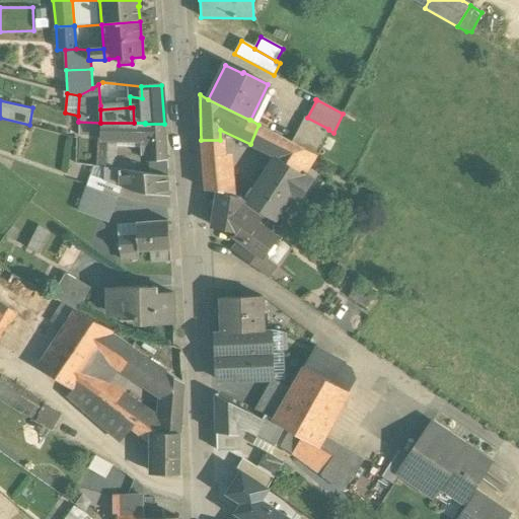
[(306,118),(293,143),(314,154),(315,155),(328,130),(328,129),(307,118),(306,118)]
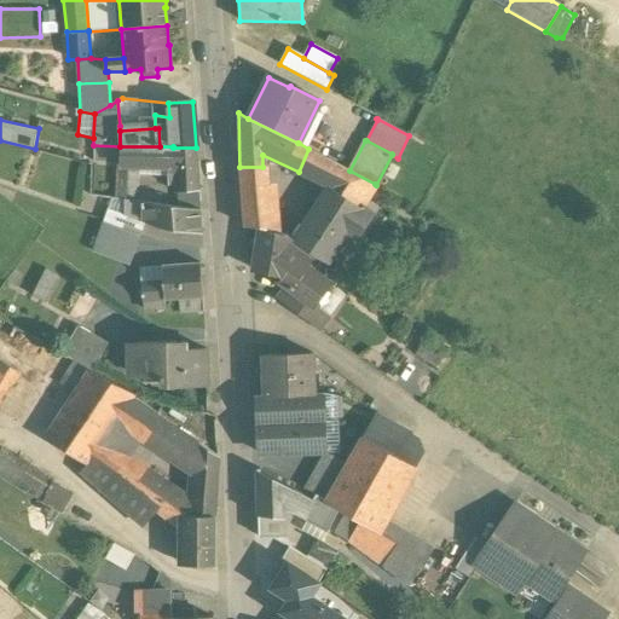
[(196,148),(173,148),(173,146),(160,146),(120,146),(120,165),(139,166),(168,167),(175,168),(177,186),(177,194),(198,191),(196,148)]
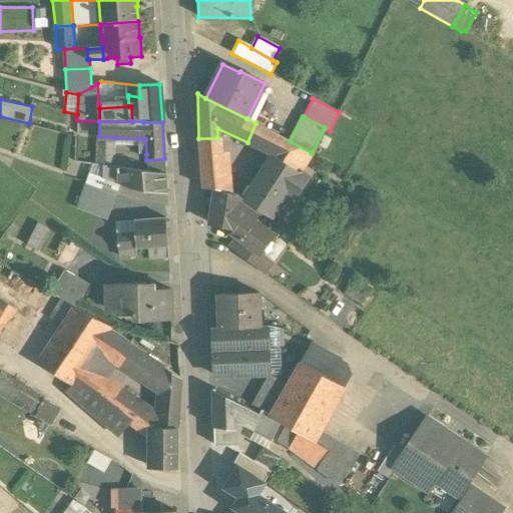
[(290,141),(255,123),(247,142),(266,151),(274,156),(298,172),(311,152),(290,141)]
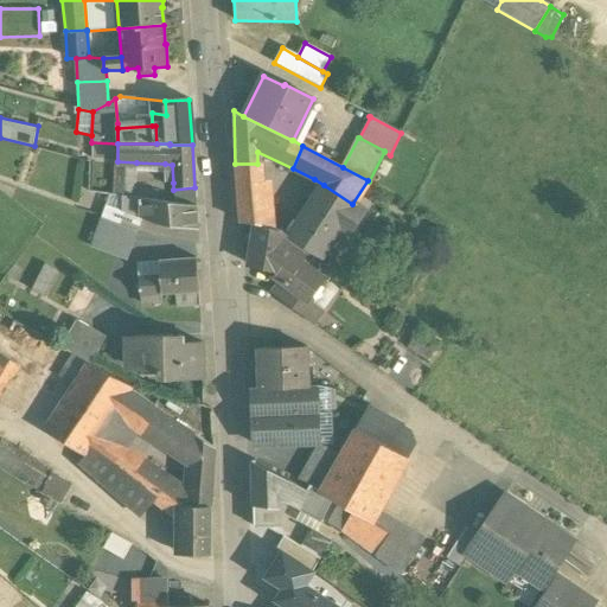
[(257,164),(235,164),(237,181),(267,183),(280,180),(305,191),(314,179),(293,168),(257,152),(257,164)]
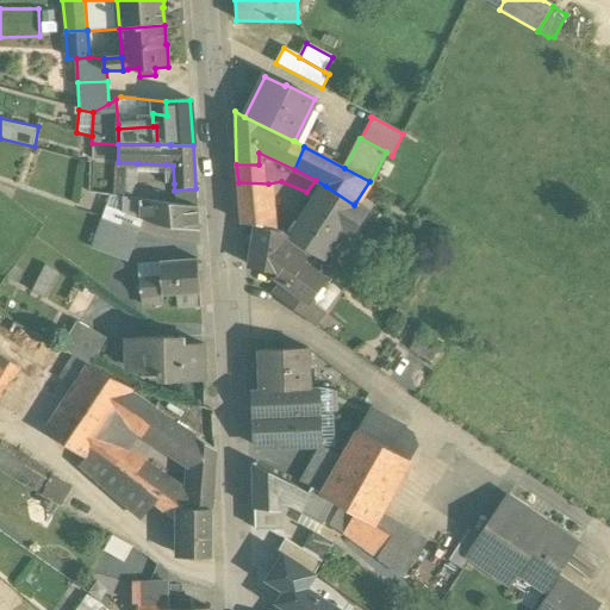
[(137,163),(118,162),(114,197),(122,197),(134,199),(135,190),(137,163)]
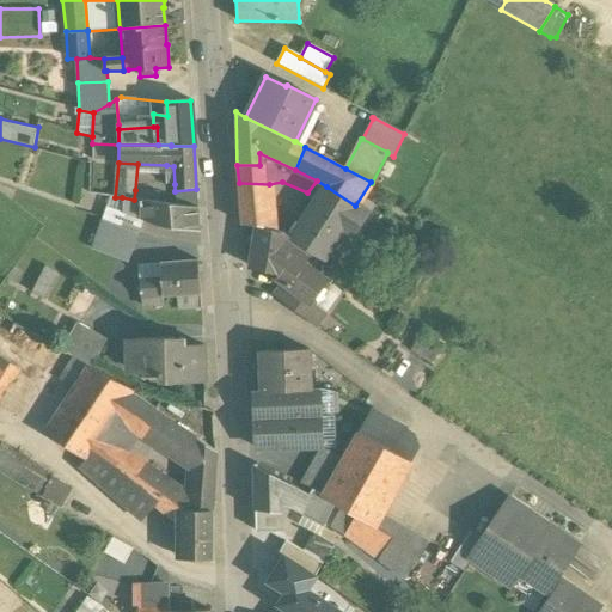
[(269,184),(239,183),(243,225),(257,226),(258,226),(274,231),(269,184)]
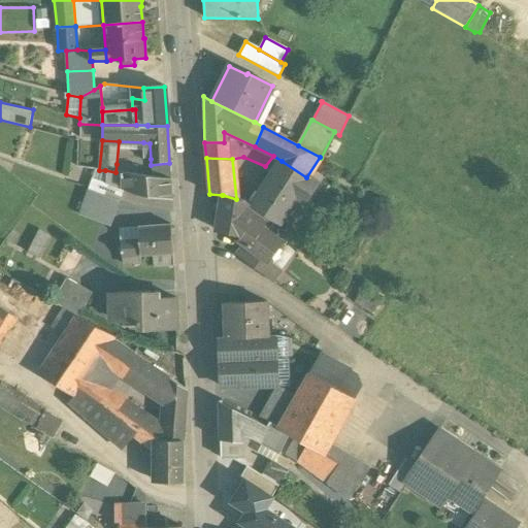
[(282,161),(252,206),(260,211),(259,212),(268,219),(278,225),(296,199),(303,204),(317,184),(306,177),(282,161)]
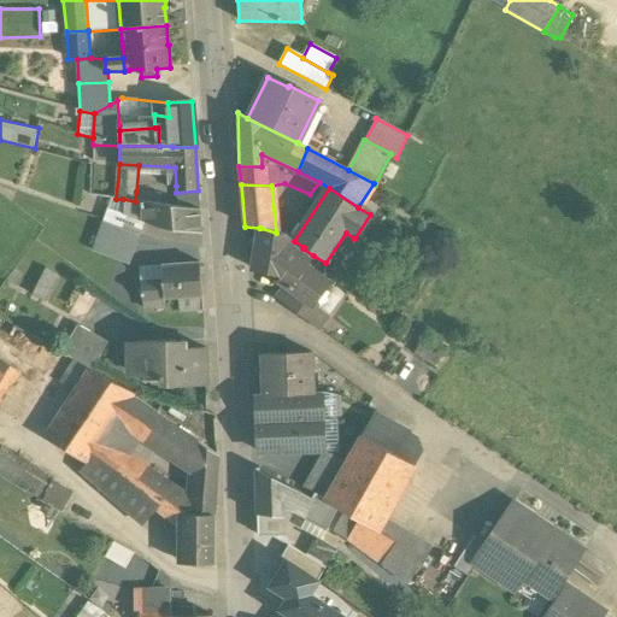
[(198,191),(176,193),(177,206),(199,210),(200,210),(198,191)]
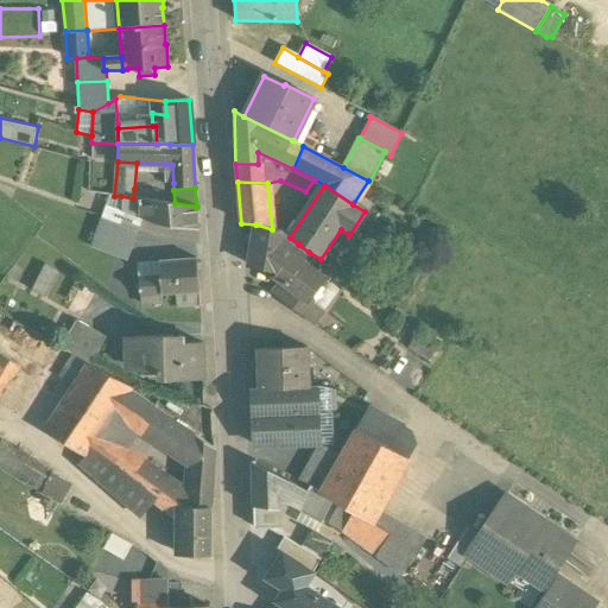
[(158,192),(134,189),(133,198),(157,201),(158,192)]
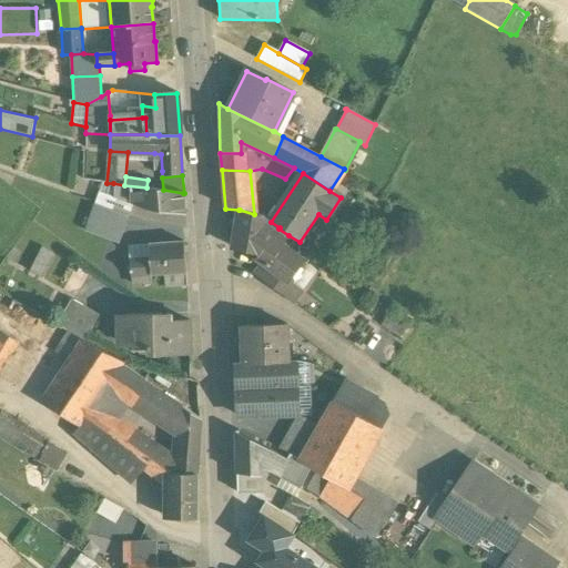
[(132,204),(113,198),(113,184),(107,183),(102,182),(94,204),(128,216),(132,204)]
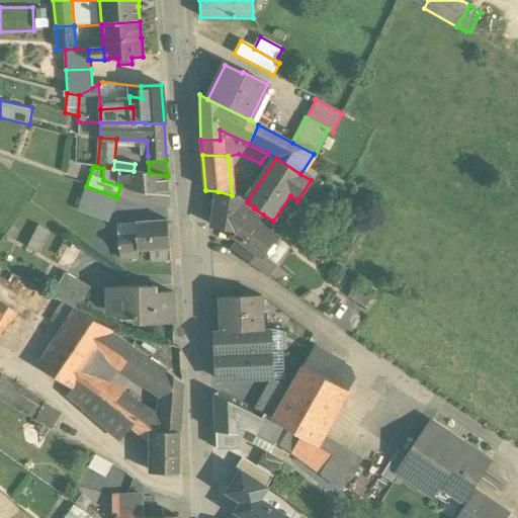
[(113,169),(103,167),(103,168),(103,180),(120,186),(132,190),(168,196),(167,176),(149,173),(134,171),(113,169)]
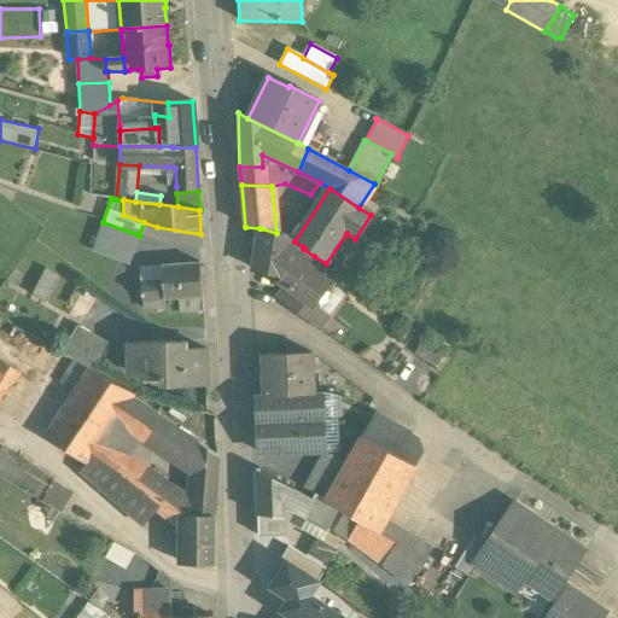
[(139,235),(103,222),(93,252),(128,264),(139,235)]
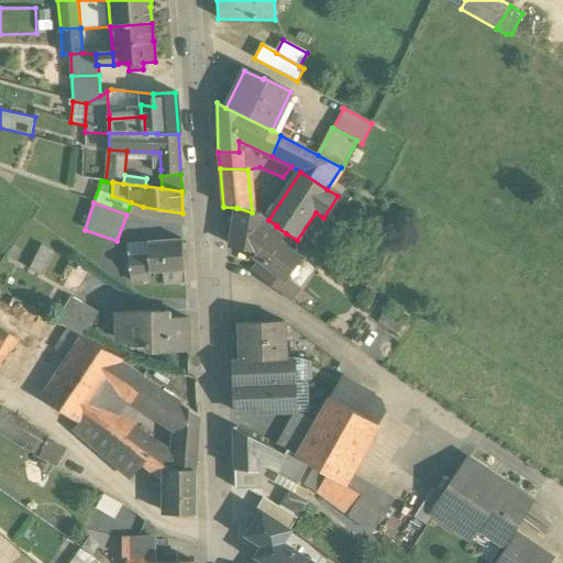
[(238,208),(236,208),(230,245),(257,251),(255,256),(261,261),(261,262),(284,279),(285,278),(300,257),(278,244),(286,233),(276,227),(260,216),(260,214),(252,212),(238,208)]
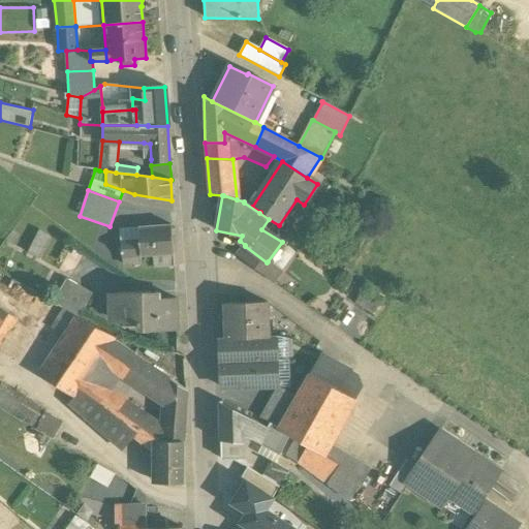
[(170,225),(138,228),(138,240),(121,242),(122,258),(141,256),(152,256),(173,254),(170,225)]
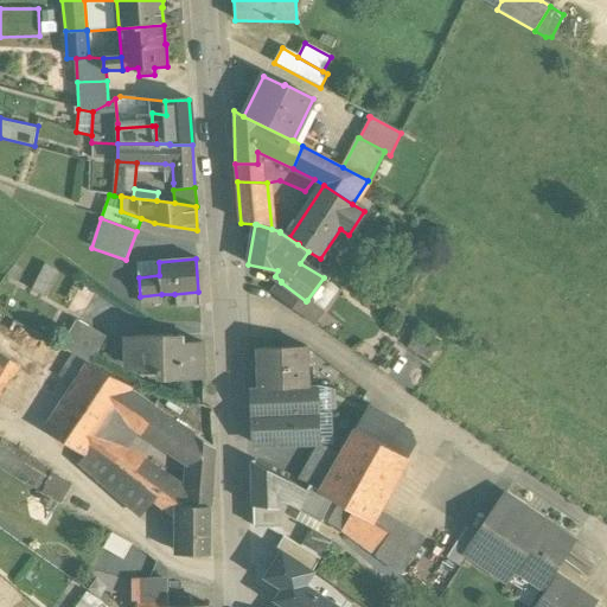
[(159,262),(138,263),(139,278),(159,275),(159,262)]
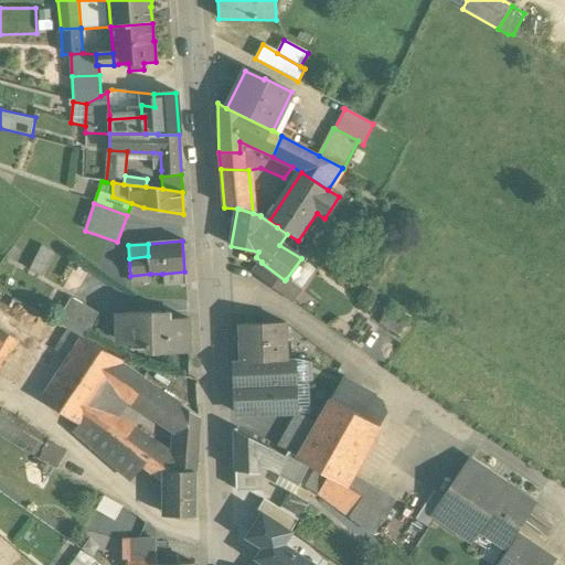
[(43,246),(31,269),(42,275),(54,252),(43,246)]
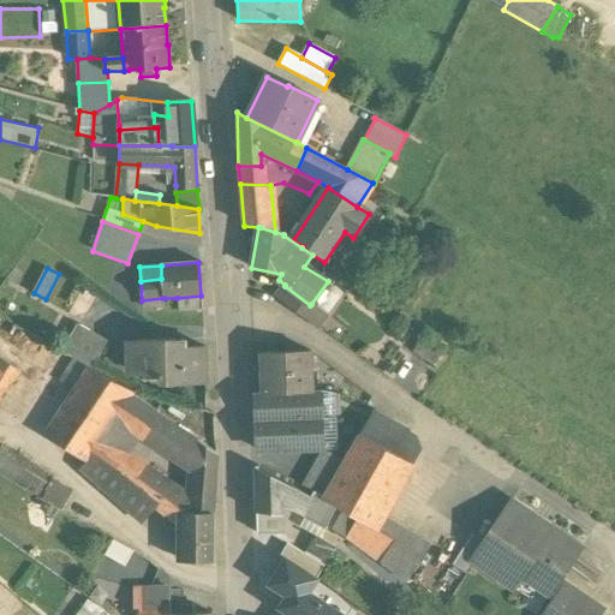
[(310,305),(285,286),(275,298),(316,328),(326,315),(311,304),(310,305)]
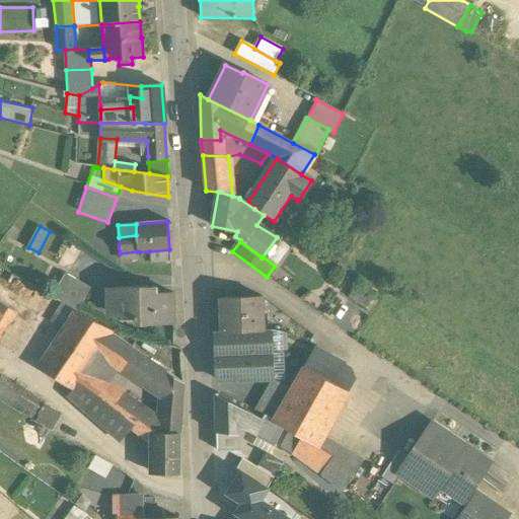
[(169,249),(149,251),(150,263),(170,262),(169,249)]
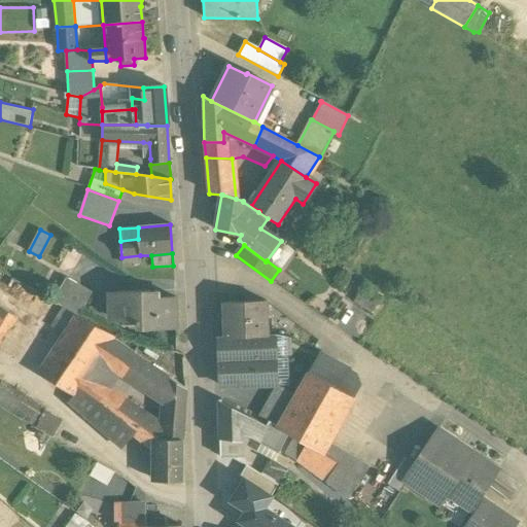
[(82,255),(75,274),(117,289),(125,271),(82,255)]
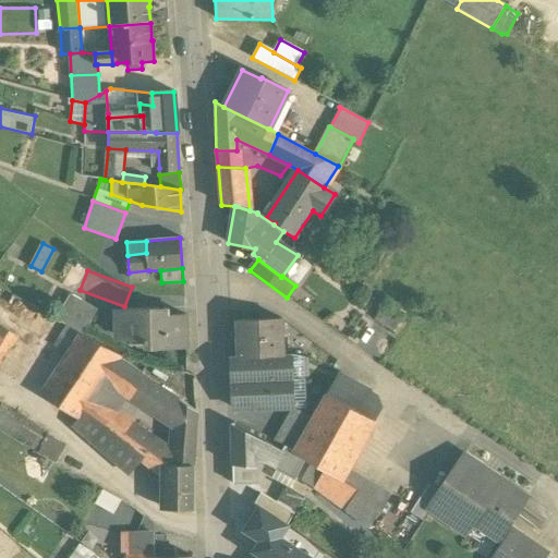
[(98,310),(71,294),(57,319),(83,335),(98,310)]
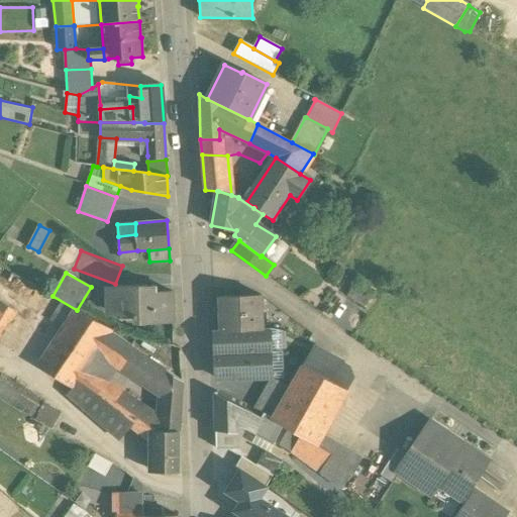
[(372,296),(355,285),(347,296),(364,307),(372,296)]
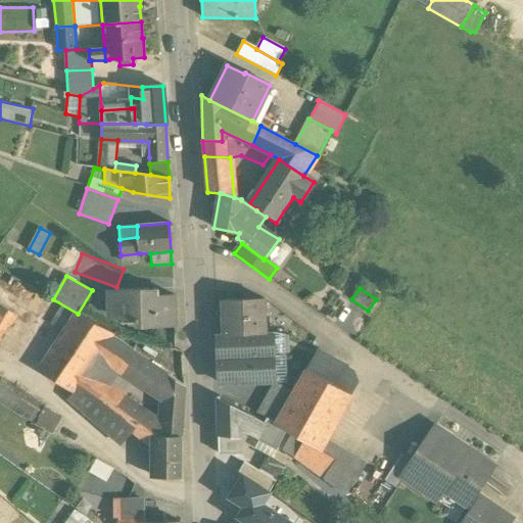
[(156,289),(115,290),(116,320),(135,319),(135,324),(139,323),(138,296),(156,295),(156,289)]
